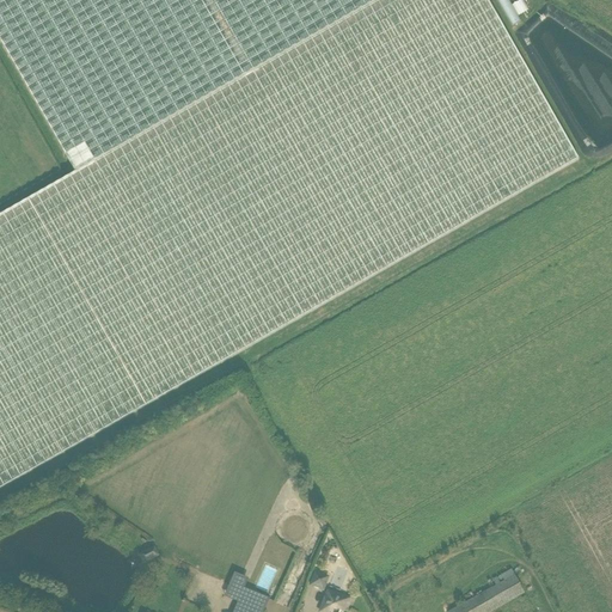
[(0,0),(0,40),(66,155),(77,172),(378,0),(0,0)]
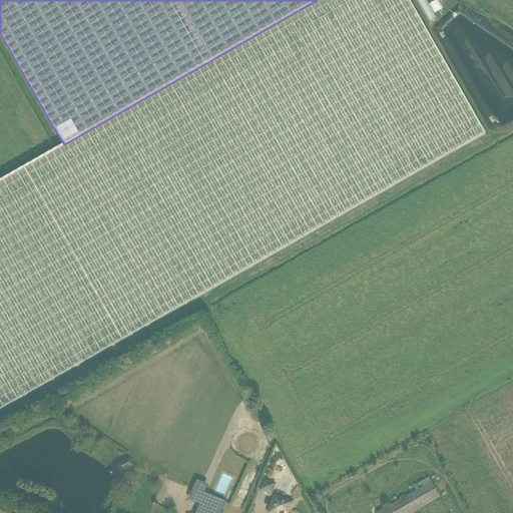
[(317,0),(64,144),(0,180),(0,410),(485,134),(408,0),(317,0)]
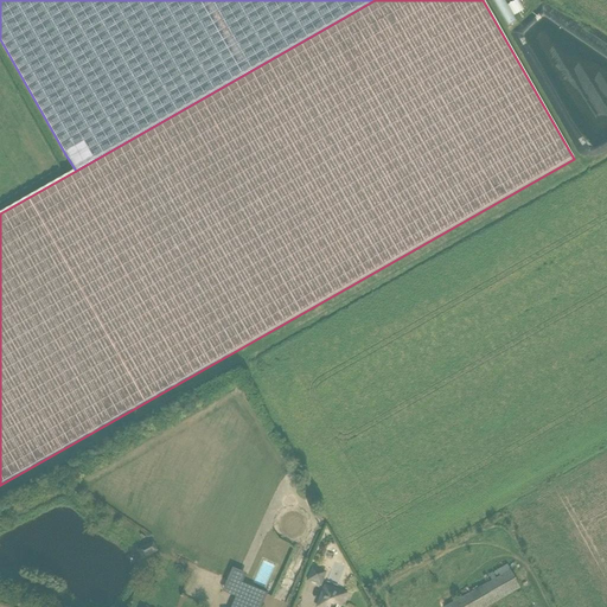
[(518,0),(517,0),(510,4),(506,0),(494,0),(510,29),(519,23),(516,16),(524,11),(518,0)]
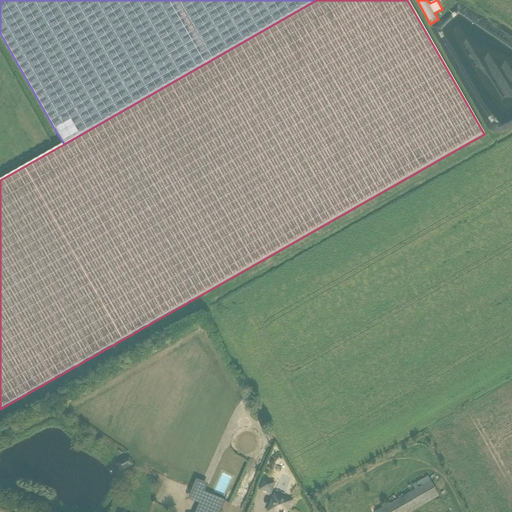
[(129,457),(123,461),(127,468),(133,465),(129,457)]
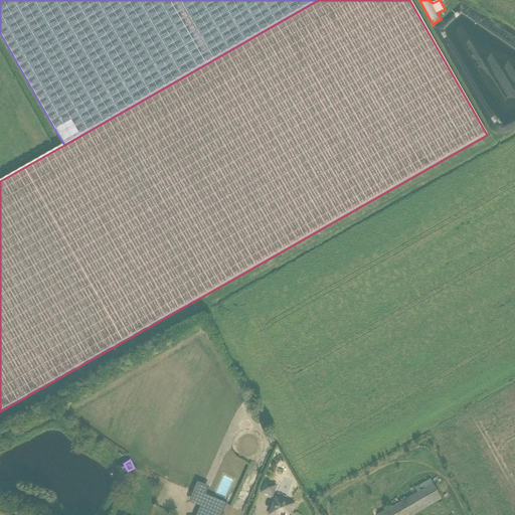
[(377,514),(413,514),(442,500),(431,480),(412,490),(414,494),(377,514)]
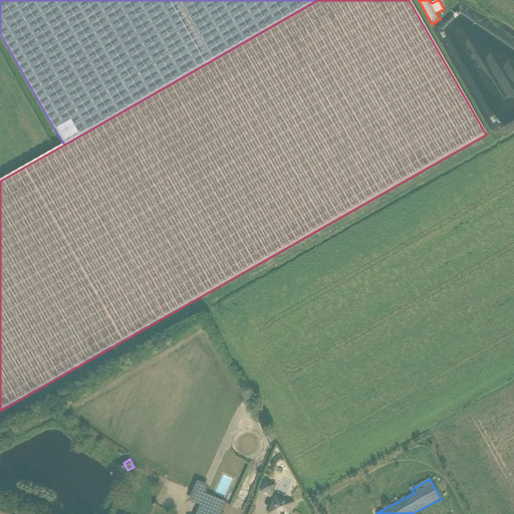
[(265,482),(261,492),(271,496),(273,491),(268,489),(270,484),(265,482)]
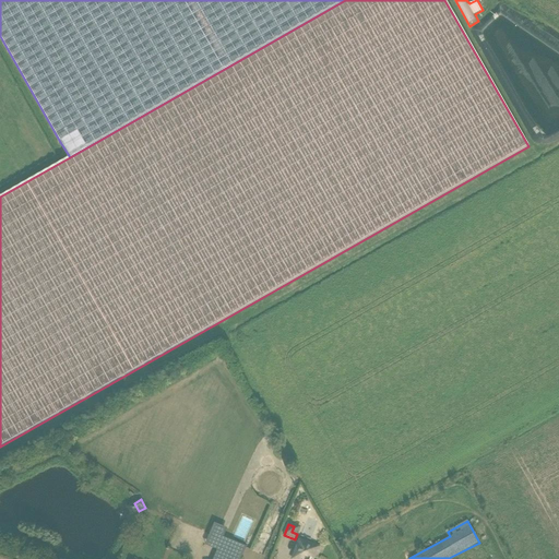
[(316,558),(321,547),(298,538),(289,558),(316,558)]
